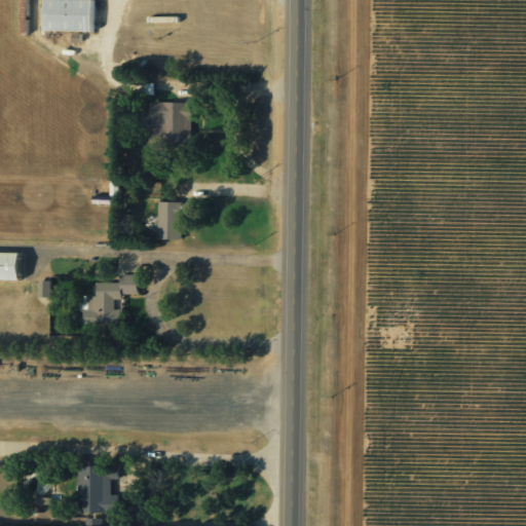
[(95,0),(41,0),(42,32),(95,32),(95,0)]
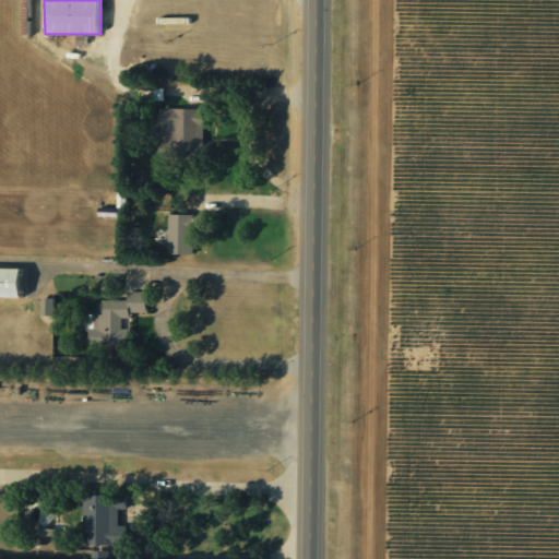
[(179,157),(201,157),(202,109),(161,108),(159,135),(180,135),(179,157)]
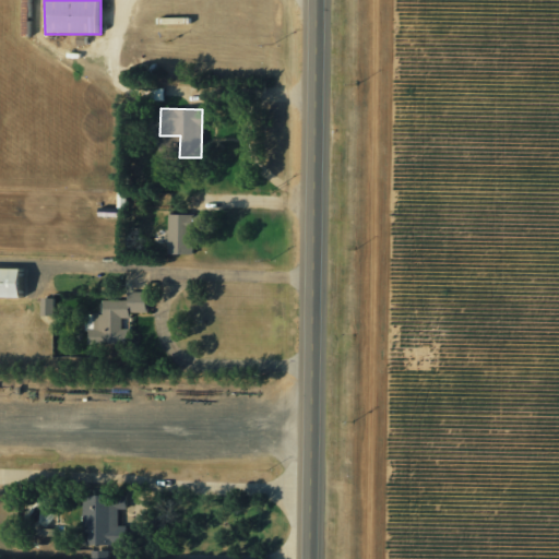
[(192,256),(193,215),(168,215),(167,254),(192,256)]
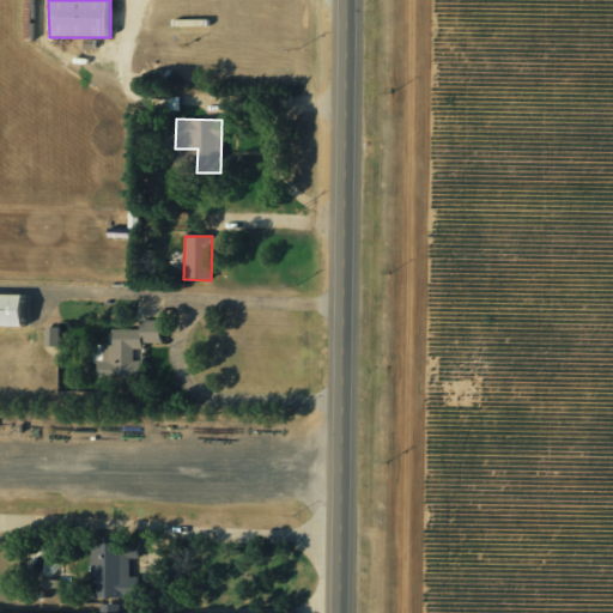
[(0,327),(20,328),(20,296),(0,295),(0,327)]
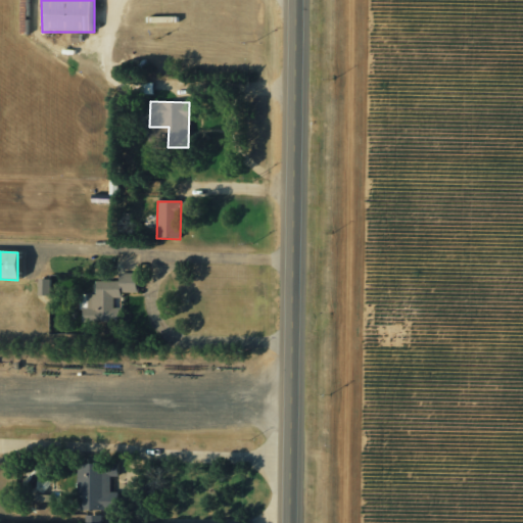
[(96,281),(96,294),(82,294),(82,336),(99,336),(99,322),(120,322),(120,308),(113,308),(113,297),(122,297),(122,292),(138,292),(138,274),(120,274),(120,281),(96,281)]
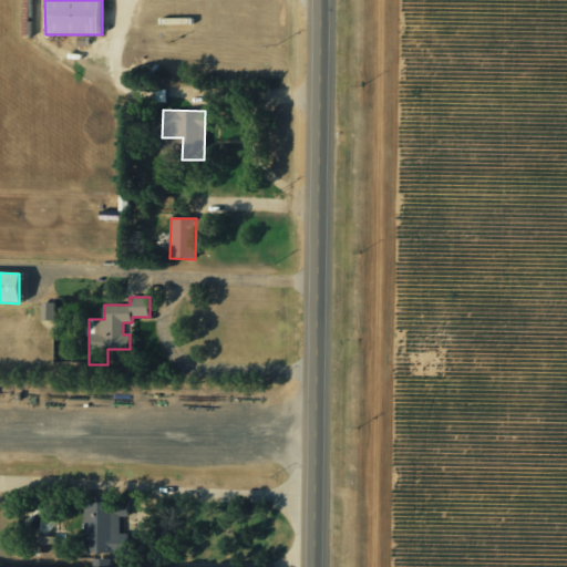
[(41,320),(53,320),(53,302),(40,302),(41,320)]
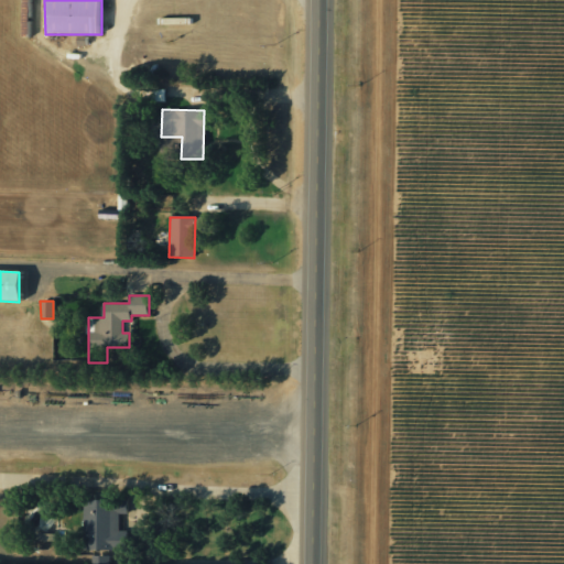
[(123,551),(123,519),(126,520),(127,501),(83,500),(82,550),(123,551)]
